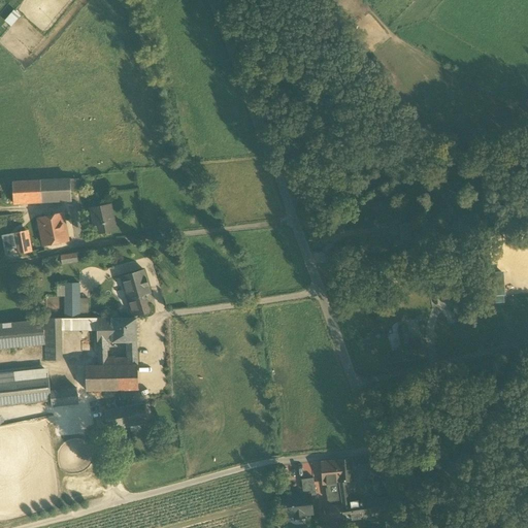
[(21,15),(14,10),(4,22),(11,27),(21,15)]
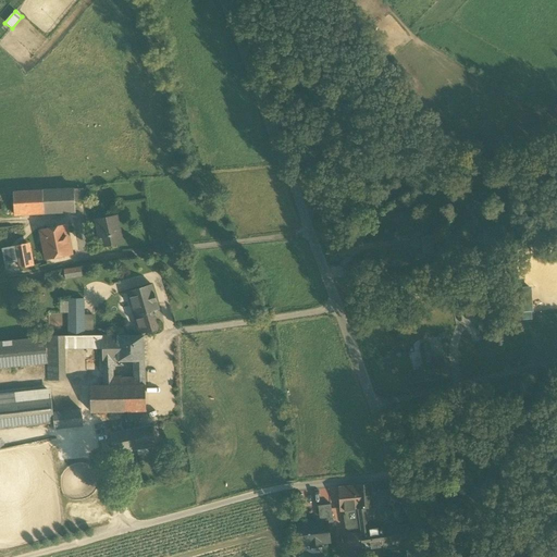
[(66,205),(75,203),(74,189),(66,190),(66,205)]
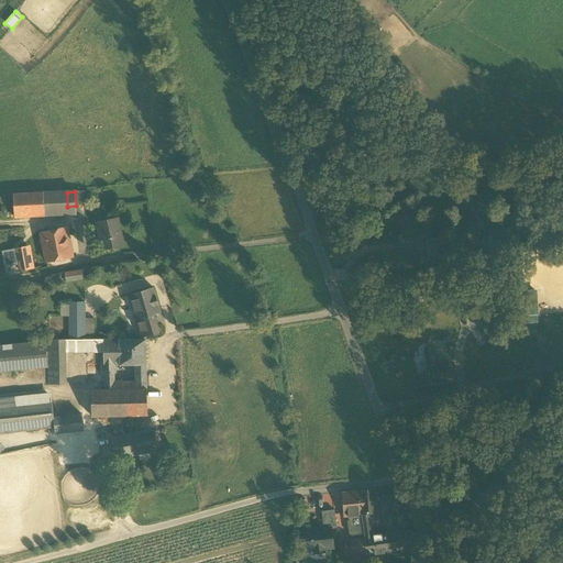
[(86,191),(75,191),(76,206),(87,205),(86,191)]
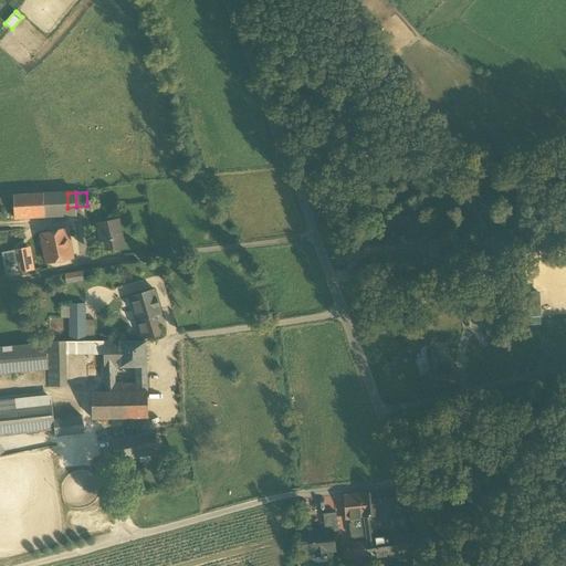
[(54,208),(67,208),(67,194),(43,195),(44,215),(54,213),(54,208)]
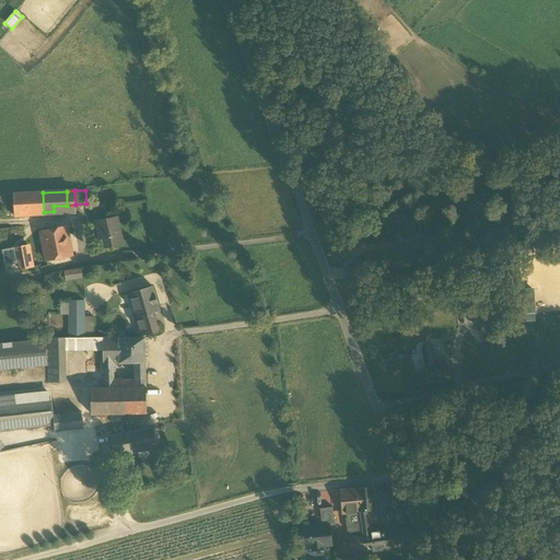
[(44,214),(44,212),(43,193),(13,194),(14,213),(14,217),(24,216),(44,214)]
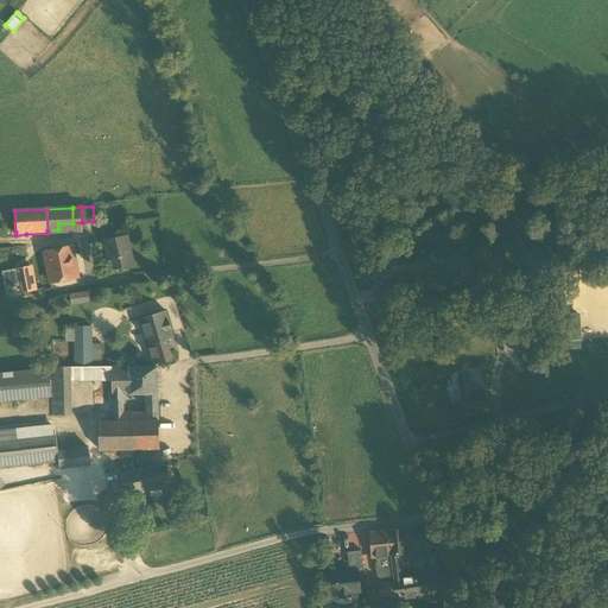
[(103,241),(109,271),(134,265),(131,265),(125,238),(128,236),(128,235),(103,241)]
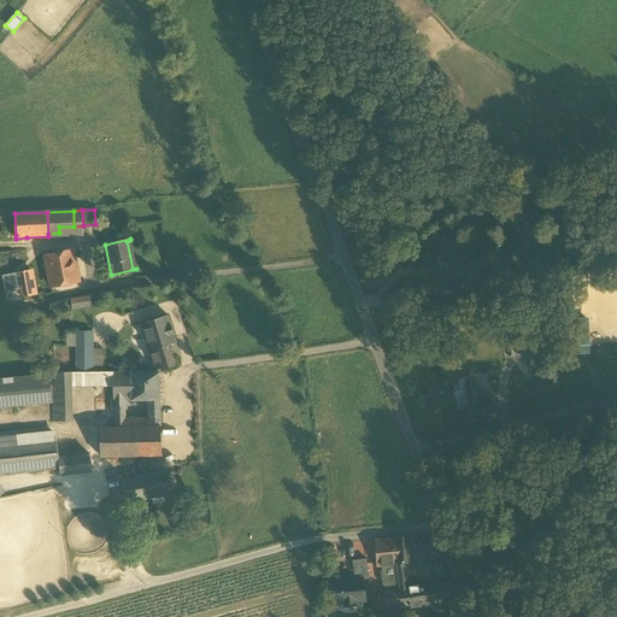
[(47,270),(51,287),(80,281),(72,251),(48,256),(51,269),(47,270)]
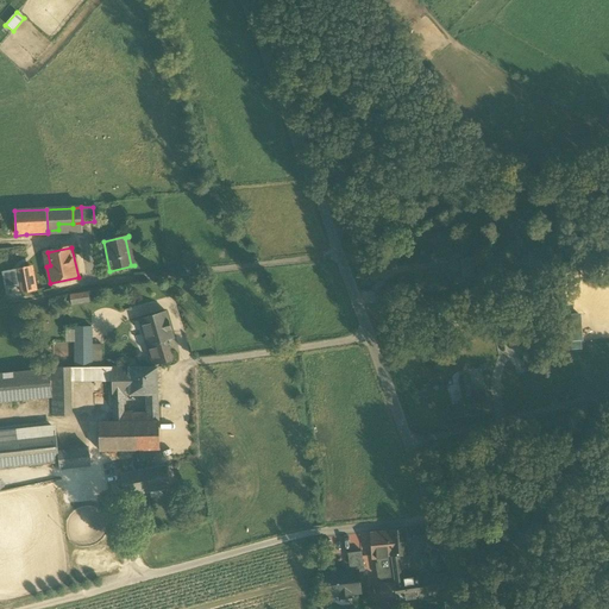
[(463,277),(476,277),(473,257),(462,258),(463,277)]
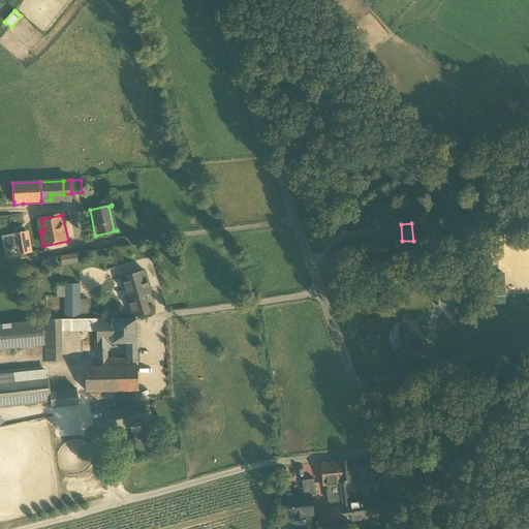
[(25,231),(14,235),(18,248),(19,255),(29,253),(28,247),(25,231)]
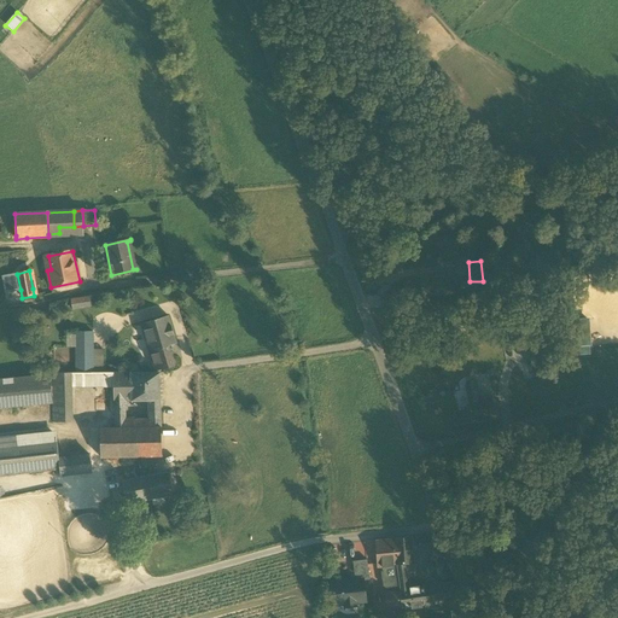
[(21,290),(17,274),(1,277),(4,293),(21,290)]
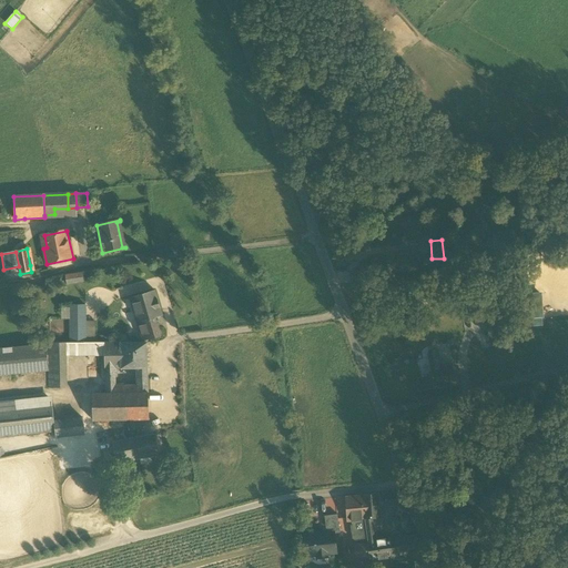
[(64,275),(67,284),(83,282),(82,273),(64,275)]
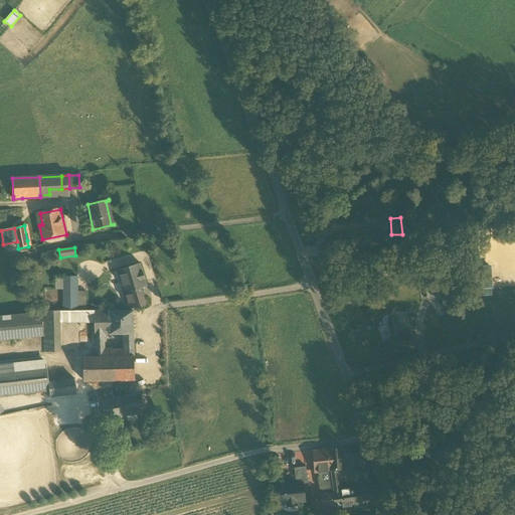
[(318,250),(320,258),(333,255),(332,248),(318,250)]
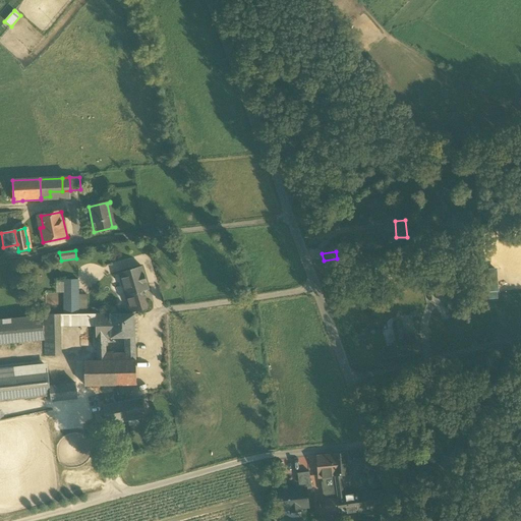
[(130,311),(130,313),(148,308),(142,291),(149,289),(141,267),(119,274),(125,296),(130,311)]
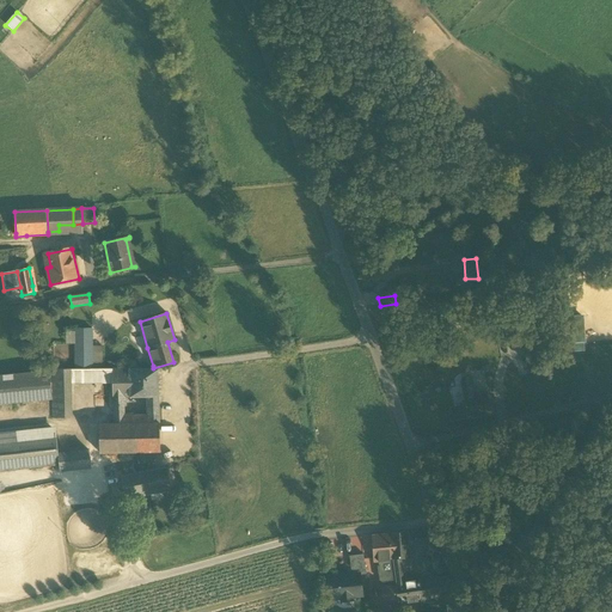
[(75,344),(75,332),(66,329),(66,344),(75,344)]
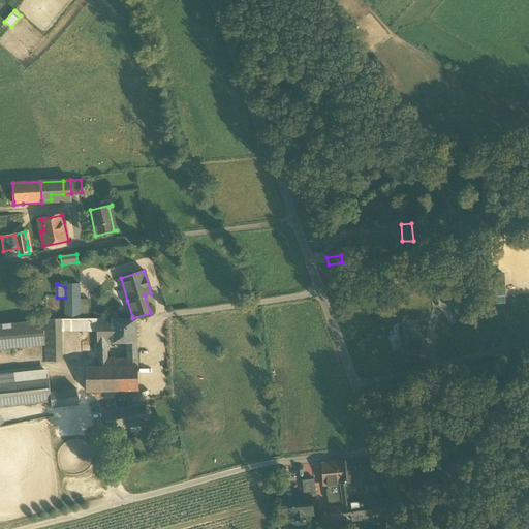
[(65,298),(65,319),(80,319),(80,300),(80,284),(65,284),(65,287),(65,298)]
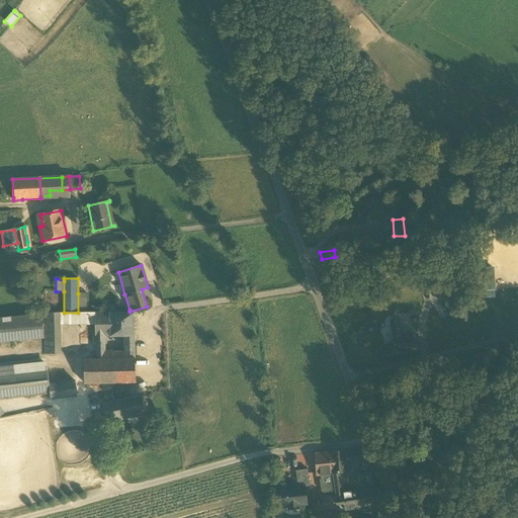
[(444,303),(446,310),(457,309),(456,301),(455,289),(443,291),(444,303)]
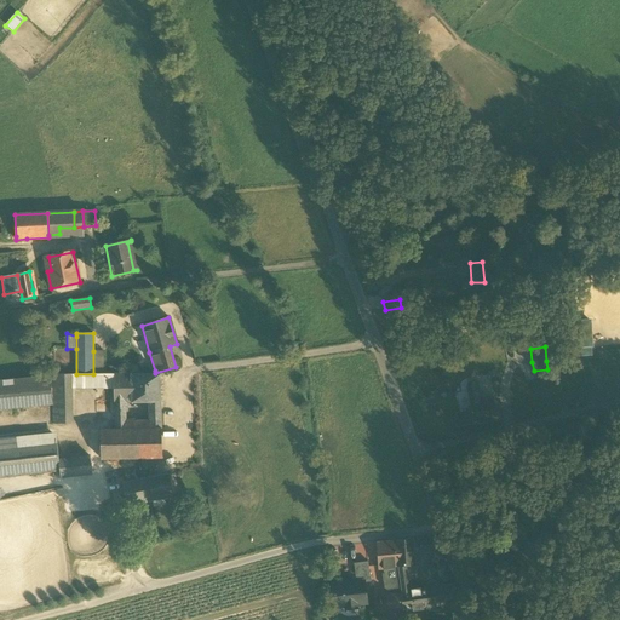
[(103,351),(93,351),(93,374),(103,374),(103,351)]
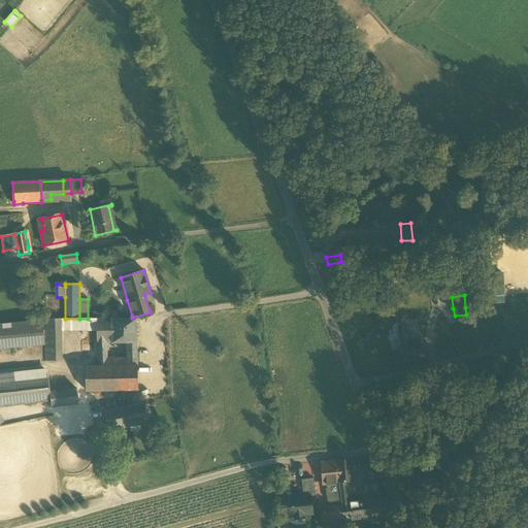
[(59,361),(60,330),(60,319),(50,319),(44,319),(43,330),(45,344),(43,344),(42,361),(59,361)]
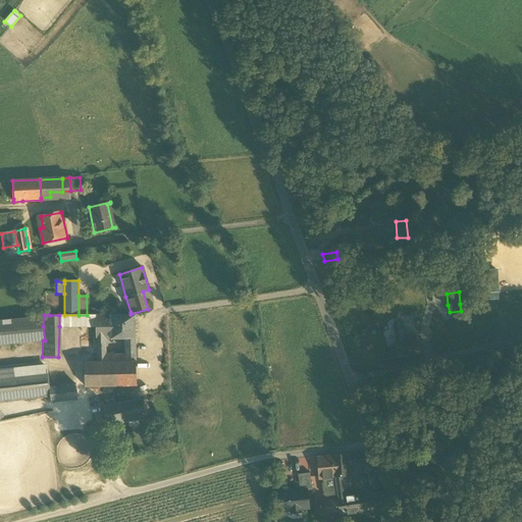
[(90,324),(96,324),(96,315),(87,315),(79,315),(64,315),(59,315),(59,326),(90,326),(90,324)]
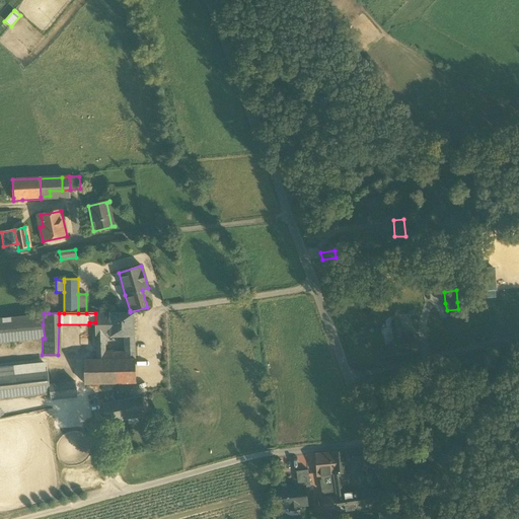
[(95,338),(96,338),(104,338),(110,337),(109,313),(95,313),(95,322),(95,338)]
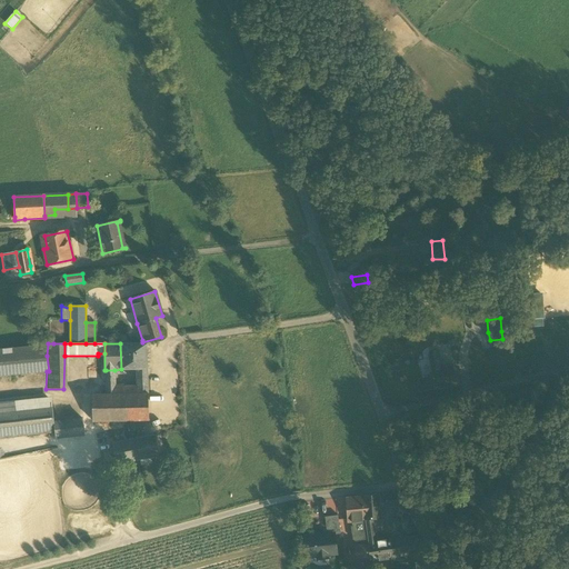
[(120,343),(121,369),(137,369),(147,369),(147,343),(120,343)]
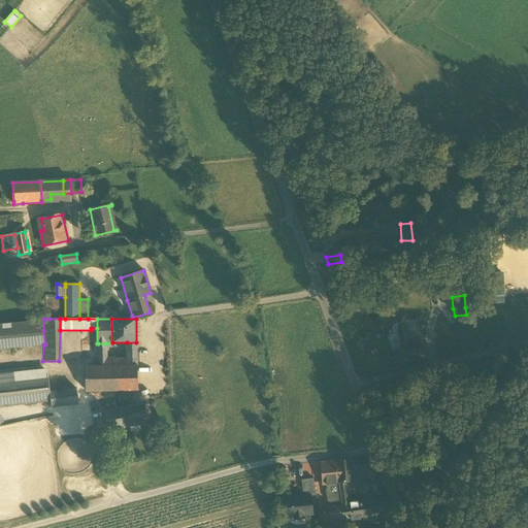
[(0,349),(43,344),(45,344),(43,330),(42,320),(0,324),(0,349)]
